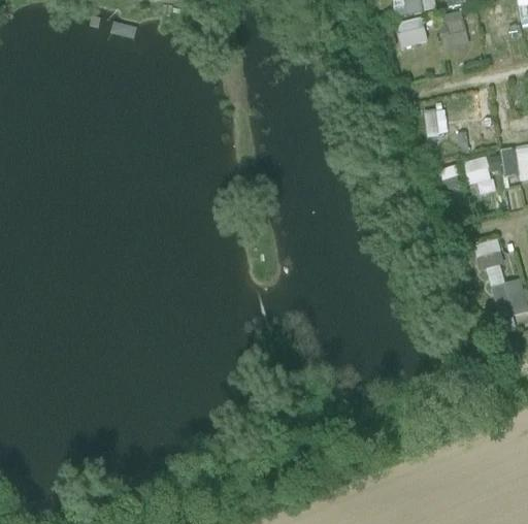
[(435,10),(434,0),(392,0),(394,14),(435,10)]
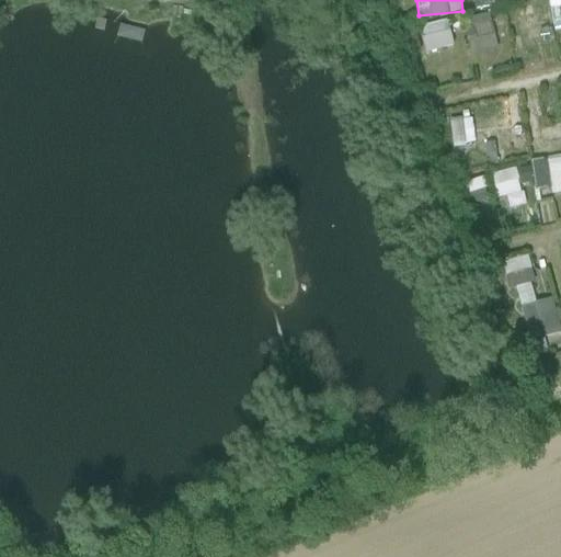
[(550,0),(553,27),(560,26),(560,0),(550,0)]
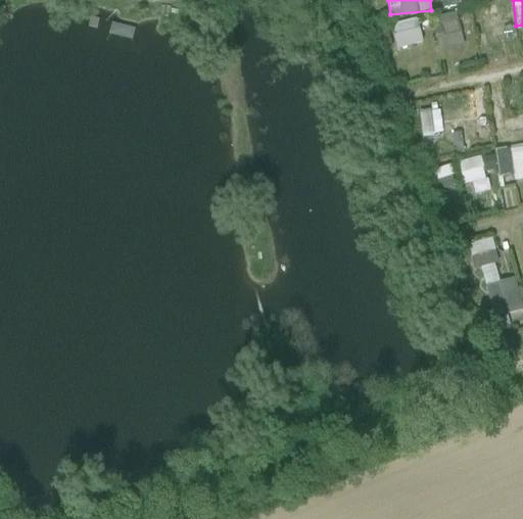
[(443,33),(437,33),(438,47),(462,45),(460,10),(441,12),(443,33)]
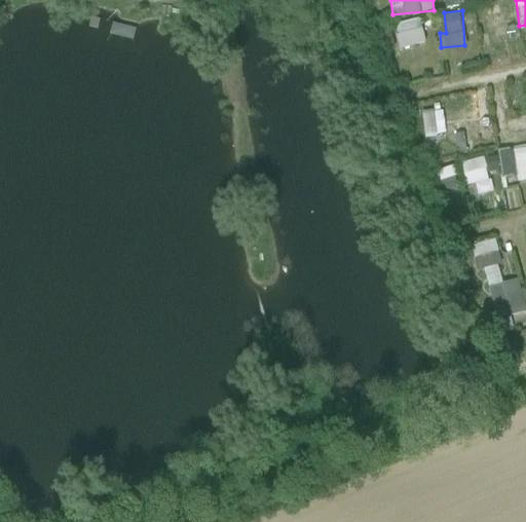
[(399,46),(425,42),(421,17),(395,22),(399,46)]
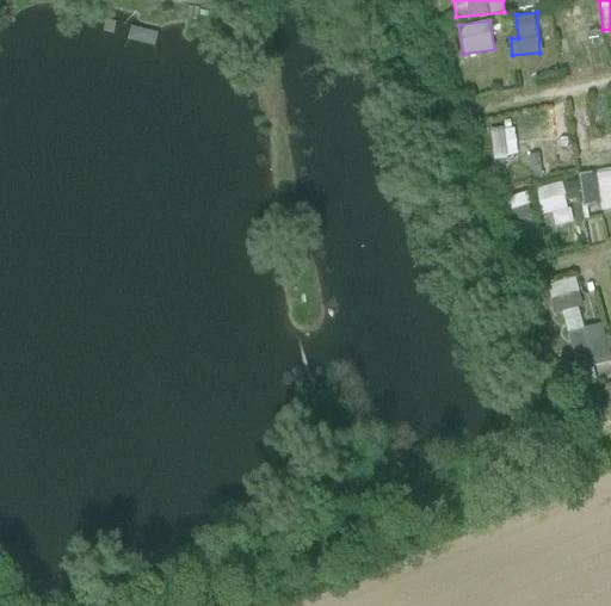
[(596,118),(610,113),(606,99),(591,104),(596,118)]
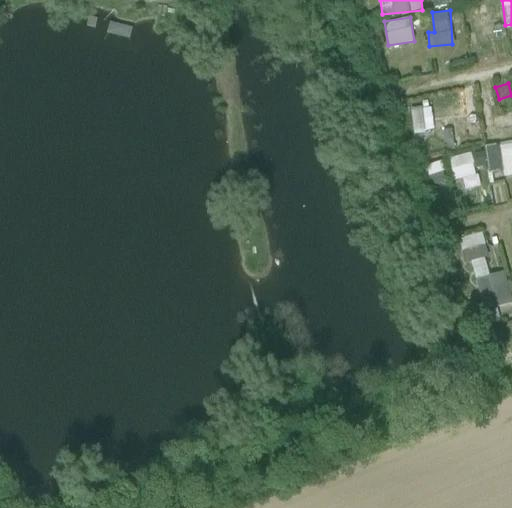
[(495,136),(511,133),(511,110),(492,113),(495,136)]
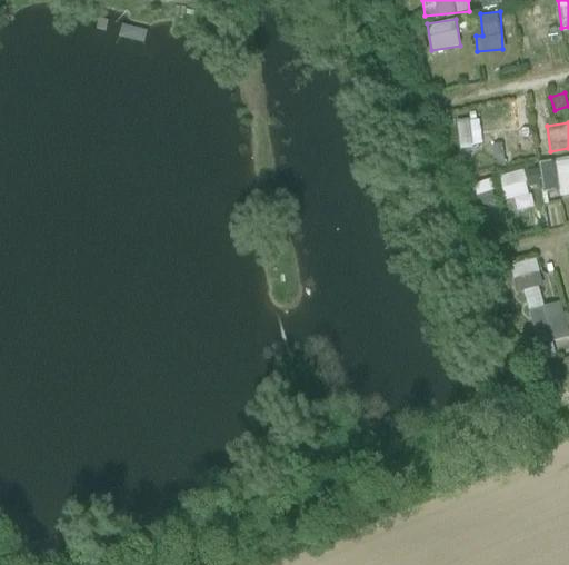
[(507,159),(532,154),(528,128),(501,134),(507,159)]
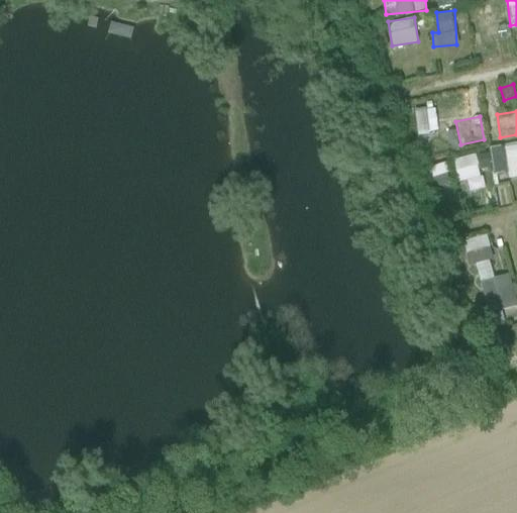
[(516,142),(490,147),(495,177),(516,172),(516,142)]
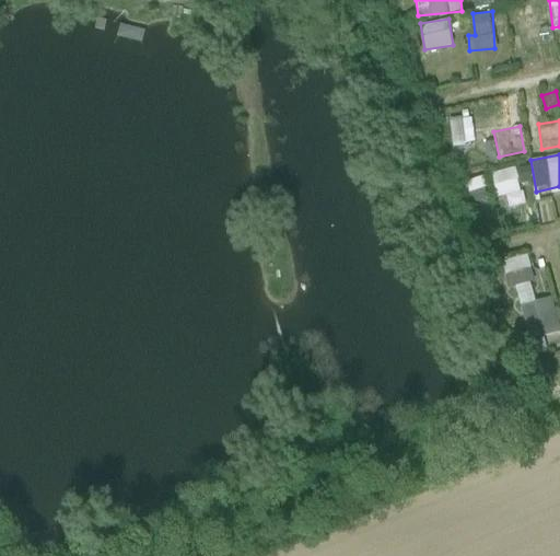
[(520,182),(532,181),(531,163),(517,165),(520,182)]
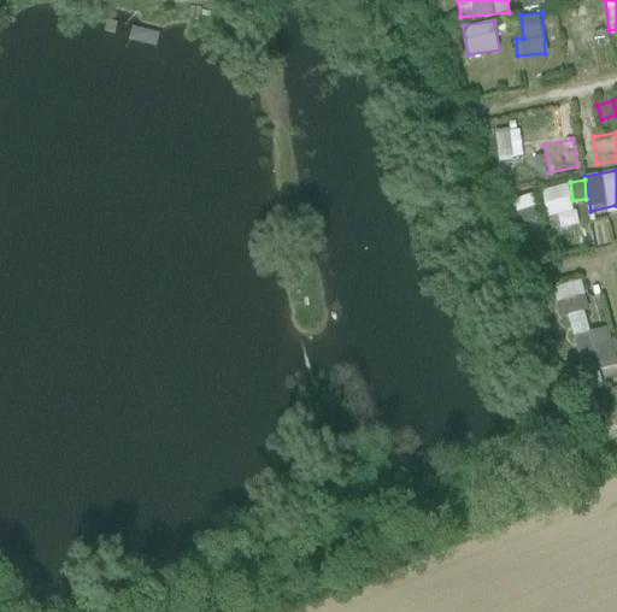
[(566,182),(541,189),(548,216),(574,209),(566,182)]
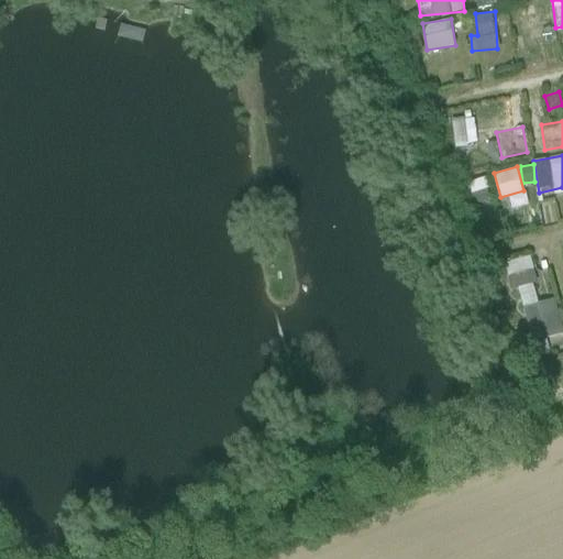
[(507,271),(533,267),(532,254),(506,258),(507,271)]
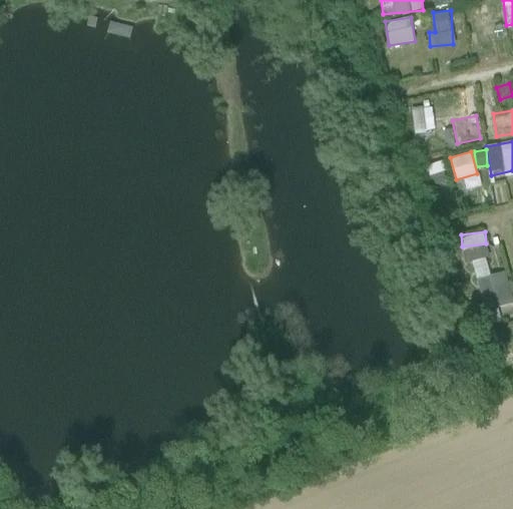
[(511,303),(501,242),(471,247),(481,308),(511,303)]
